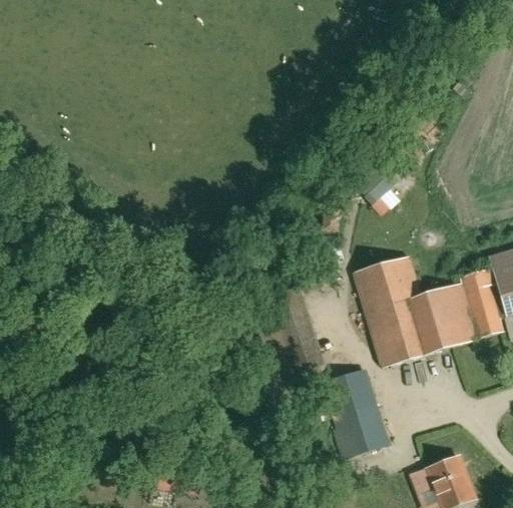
[(386,185),(396,176),(368,147),(342,173),(380,212),(397,196),(386,185)]
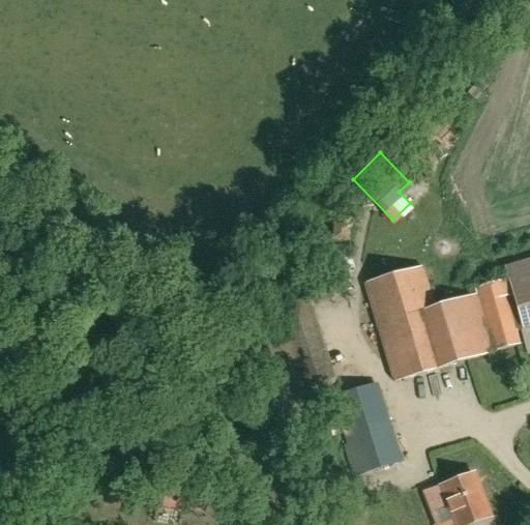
[(529,256),(504,263),(507,275),(511,291),(516,304),(529,299),(529,256)]
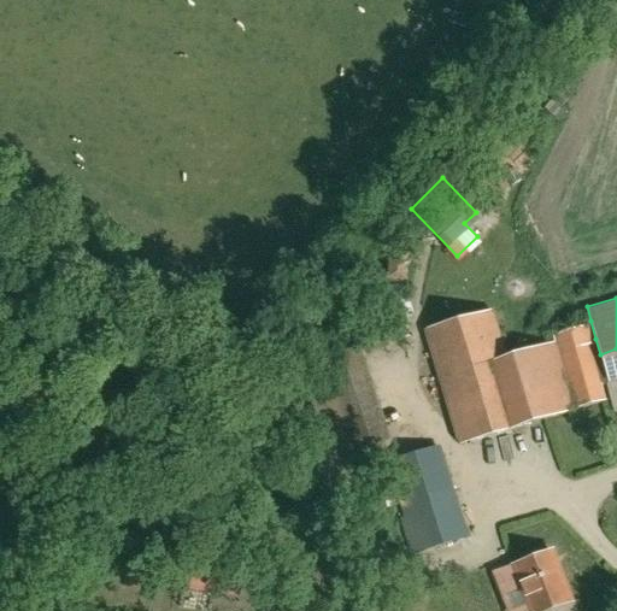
[(491,306),(425,325),(458,439),(604,397),(599,381),(588,341),(595,339),(591,321),(552,332),(554,339),(505,353),(491,306)]
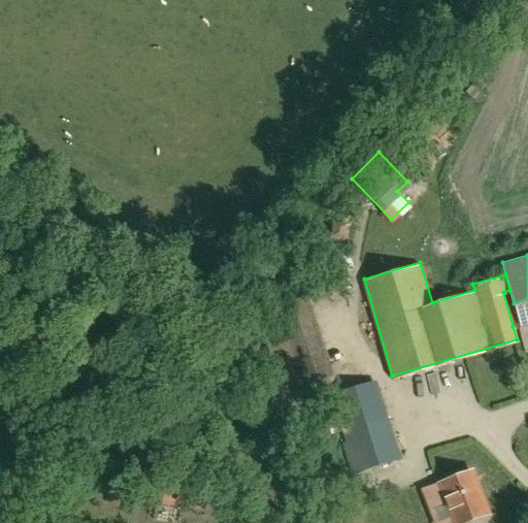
[(304,292),(286,297),(308,376),(327,370),(304,292)]
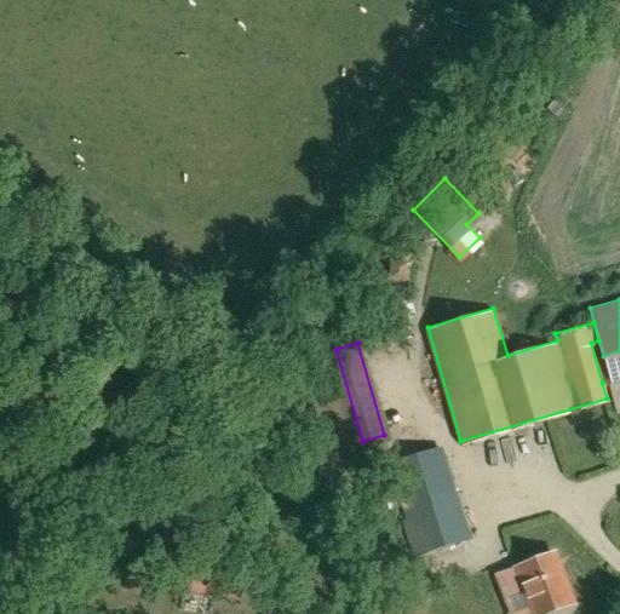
[(391,459),(420,550),(468,535),(438,445),(391,459)]
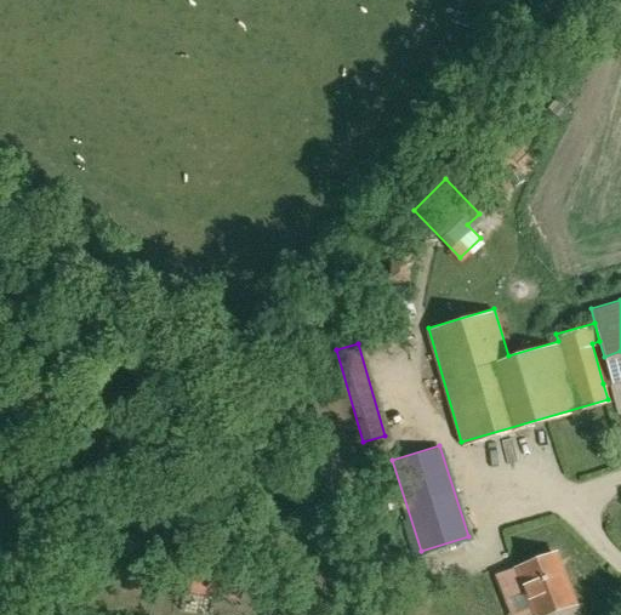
[(177,544),(171,586),(241,597),(248,554),(177,544)]
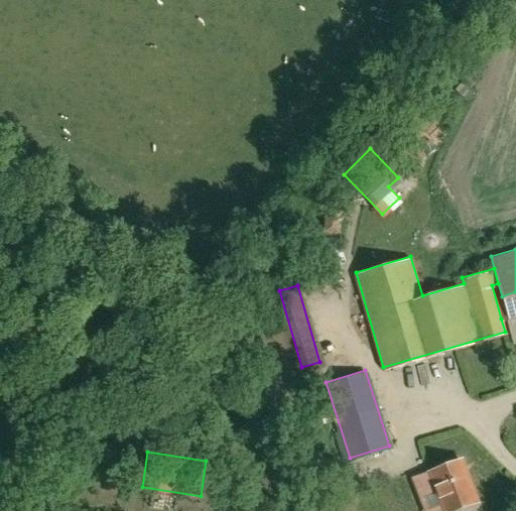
[(429,470),(411,477),(418,495),(436,488),(443,506),(445,510),(476,499),(461,458),(429,470)]
